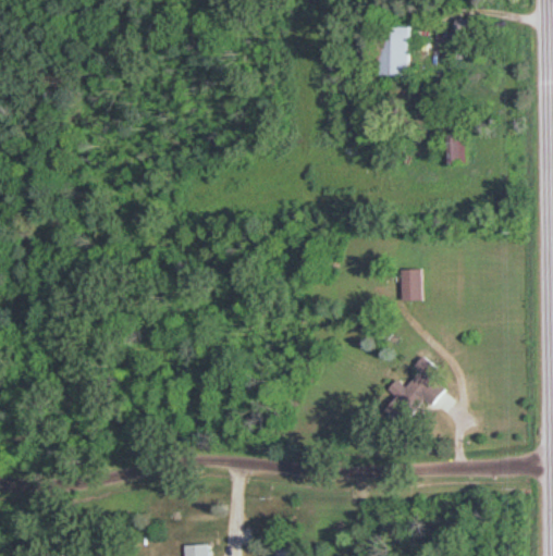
[(454,60),(472,60),(472,29),(481,29),(481,17),(454,17),(454,60)]
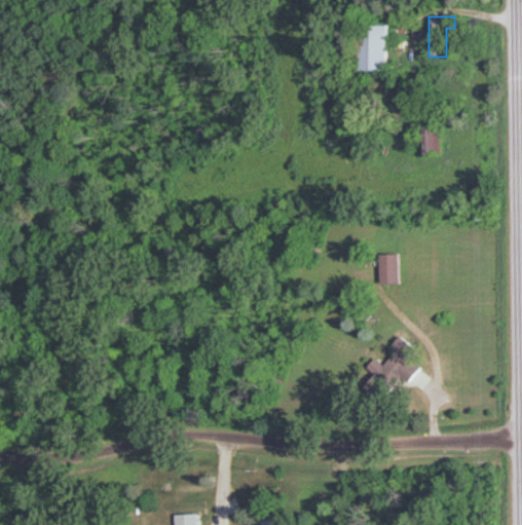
[(387,24),(358,24),(357,72),(386,73),(387,24)]
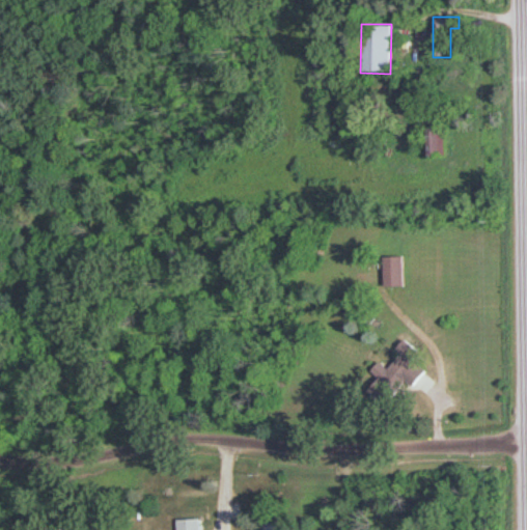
[(433,157),(446,155),(444,129),(431,130),(433,157)]
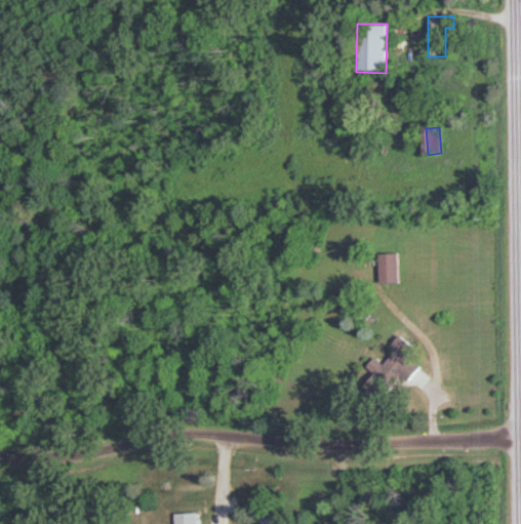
[(397,254),(378,254),(378,284),(397,284),(397,254)]
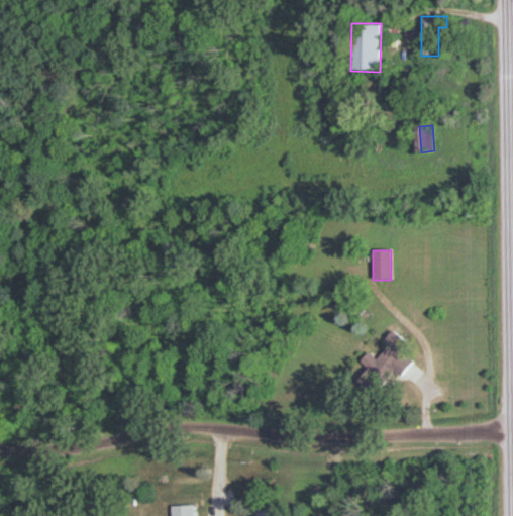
[(369,353),(360,364),(384,385),(395,372),(401,378),(415,362),(393,342),(377,360),(369,353)]
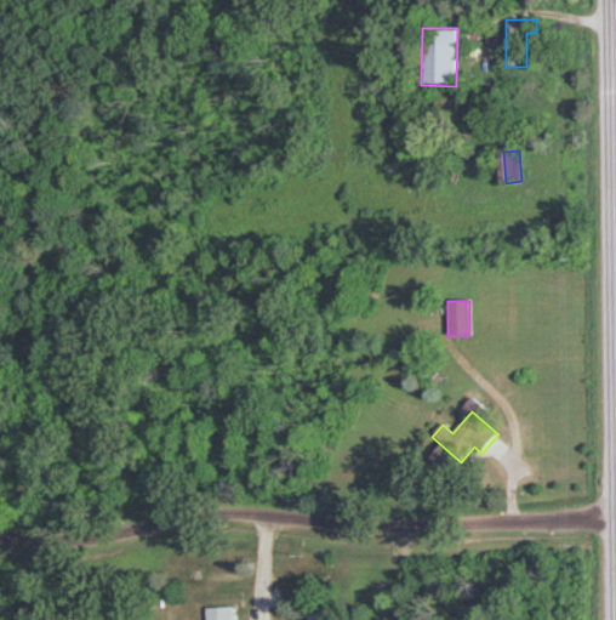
[(206,607),(206,619),(233,619),(233,606),(206,607)]
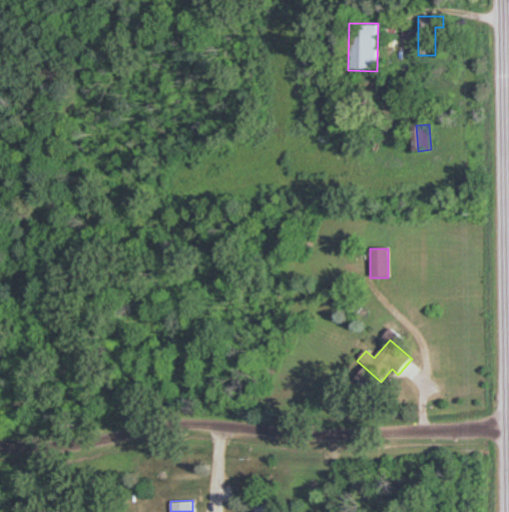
All buildings are outlined.
